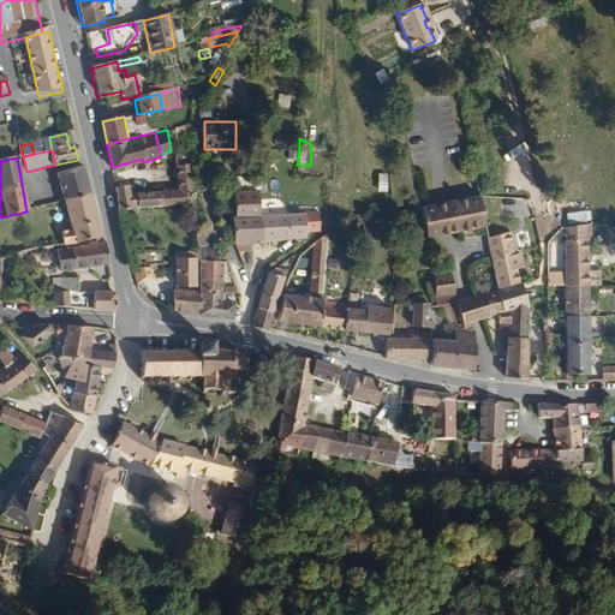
[(88,198),(81,168),(58,173),(64,203),(88,198)]
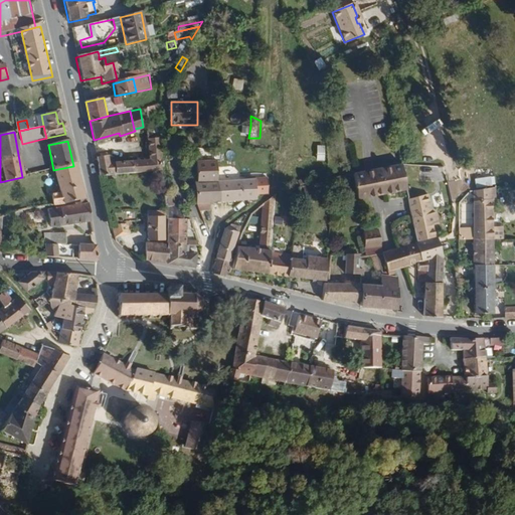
[(163,154),(163,146),(149,148),(149,155),(163,154)]
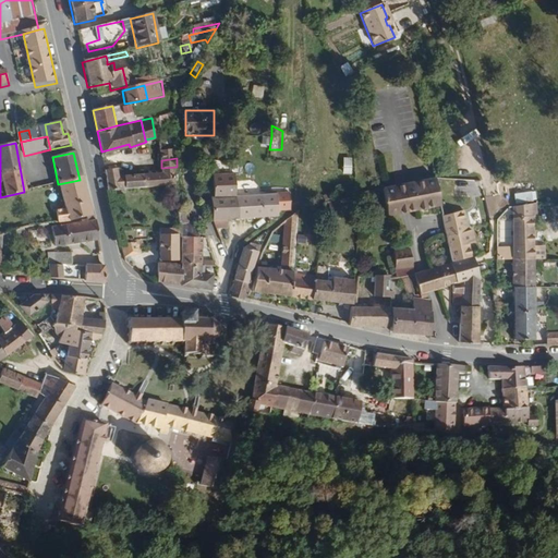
[(123,172),(122,167),(119,166),(104,167),(107,191),(124,189),(123,172)]
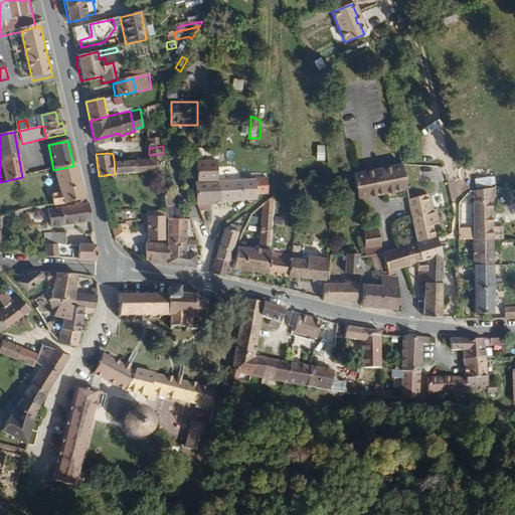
[(164,169),(163,154),(149,155),(147,155),(133,157),(135,172),(164,169)]
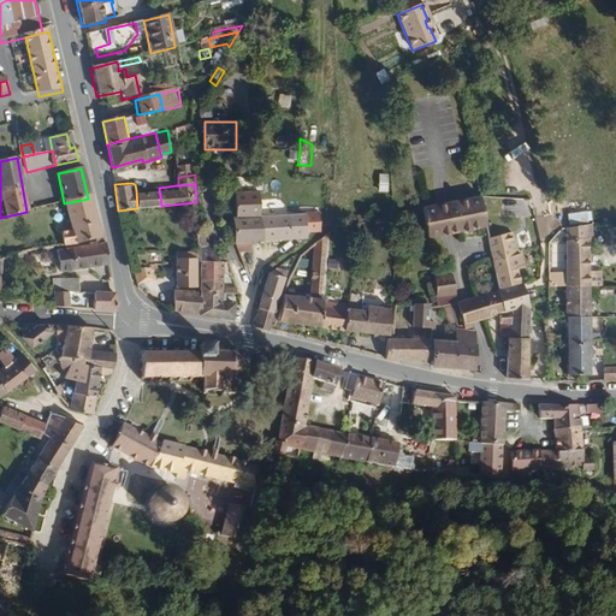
[(161,206),(159,188),(136,190),(137,208),(161,206)]
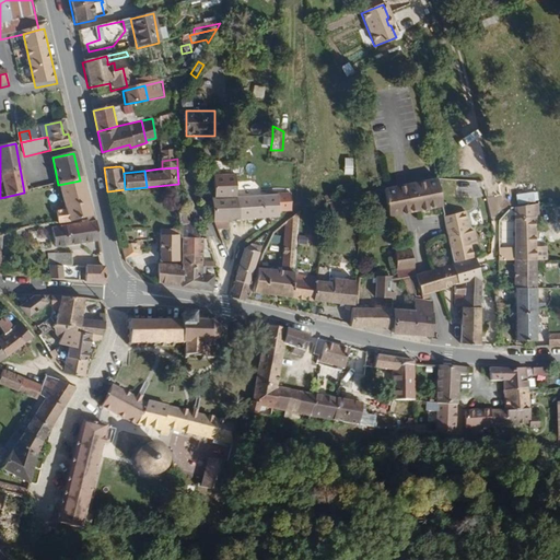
[(222,182),(222,172),(214,173),(213,189),(231,187),(231,182),(222,182)]
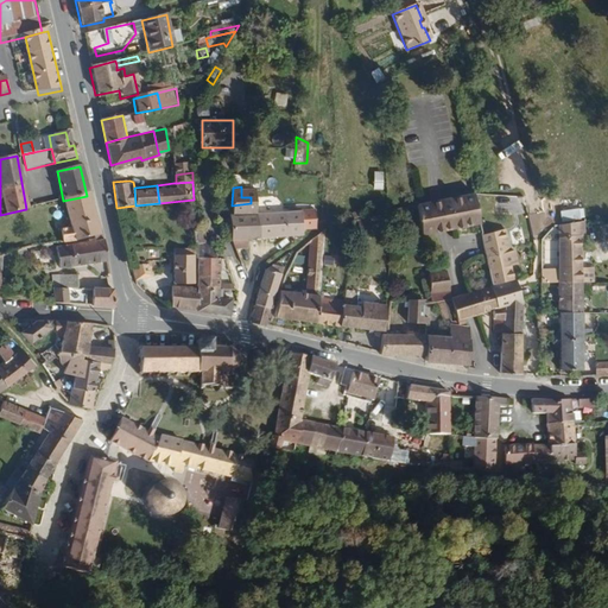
[(97,240),(87,196),(63,201),(64,211),(58,213),(61,227),(68,233),(57,234),(58,245),(97,240)]
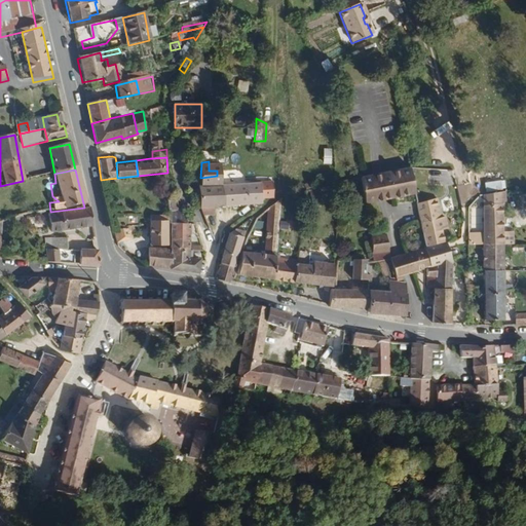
[(415,198),(410,173),(379,177),(381,194),(385,193),(386,202),(415,198)]
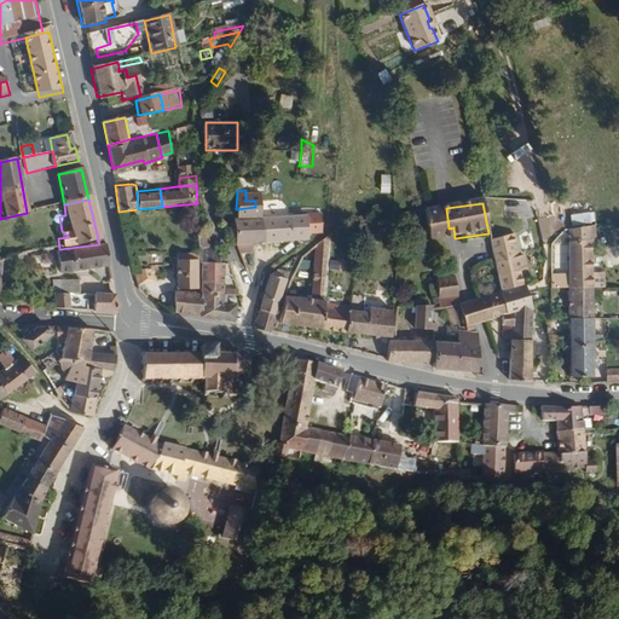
[(265,249),(267,221),(266,206),(255,207),(236,209),(236,252),(239,262),(254,261),(254,252),(265,250),(265,249)]
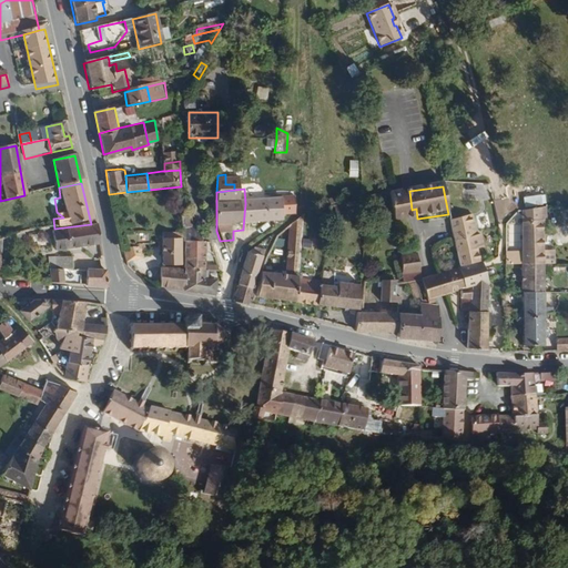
[(417,219),(416,209),(412,210),(409,191),(406,192),(398,193),(402,221),(409,220),(417,219)]
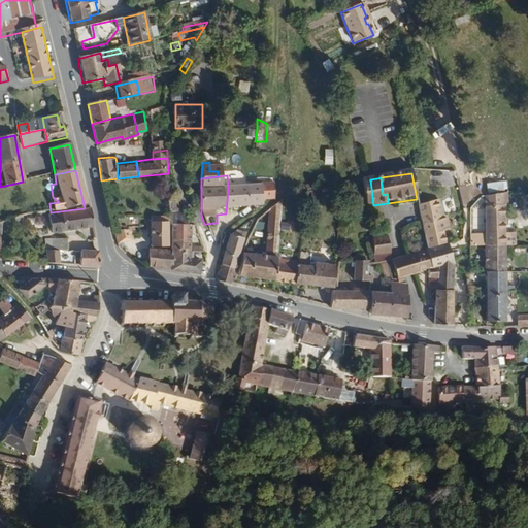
[(373,205),(370,179),(358,182),(359,187),(362,207),(373,205)]
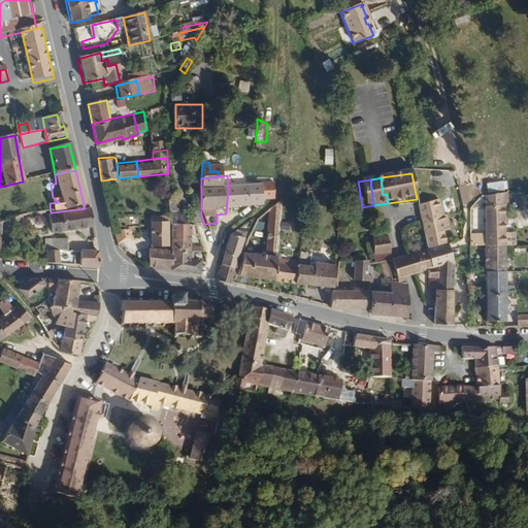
[(271,199),(269,184),(260,185),(261,201),(271,199)]
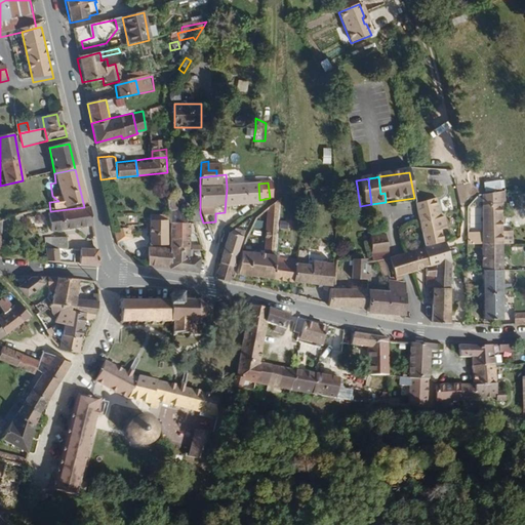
[(259,200),(258,184),(227,188),(225,211),(225,212),(259,206),(259,200)]
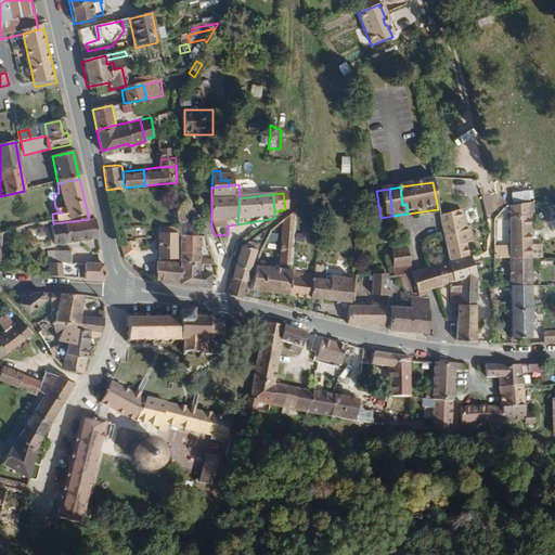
[(529,305),(529,220),(533,219),(533,206),(529,207),(511,209),(510,310),(505,310),(502,313),(502,317),(505,320),(510,320),(510,343),(529,343),(529,315),(533,317),(532,311),(529,310),(529,305)]
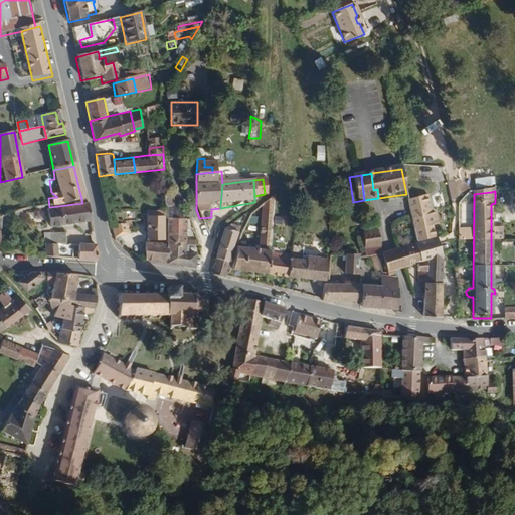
[(271,254),(278,192),(264,202),(260,252),(271,254)]
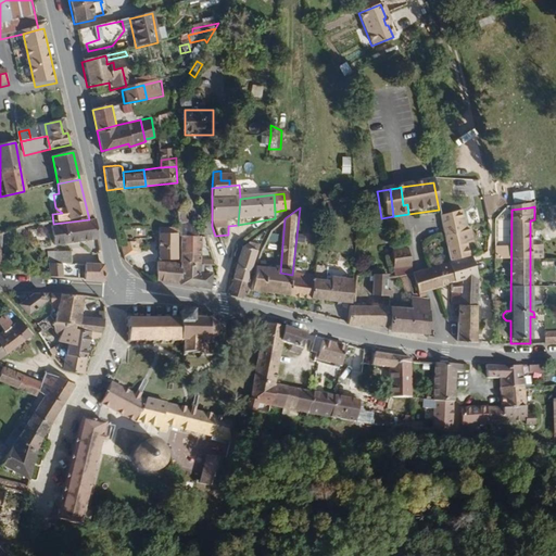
[(190,222),(190,211),(181,210),(181,222),(190,222)]
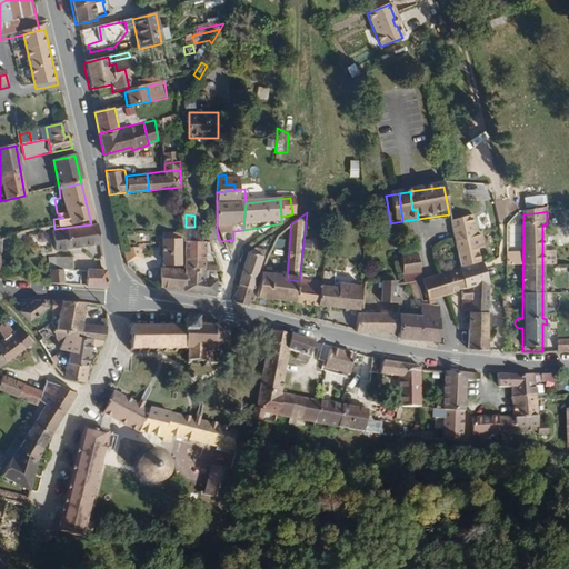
[(476,239),(472,221),(450,225),(453,240),(455,243),(476,239)]
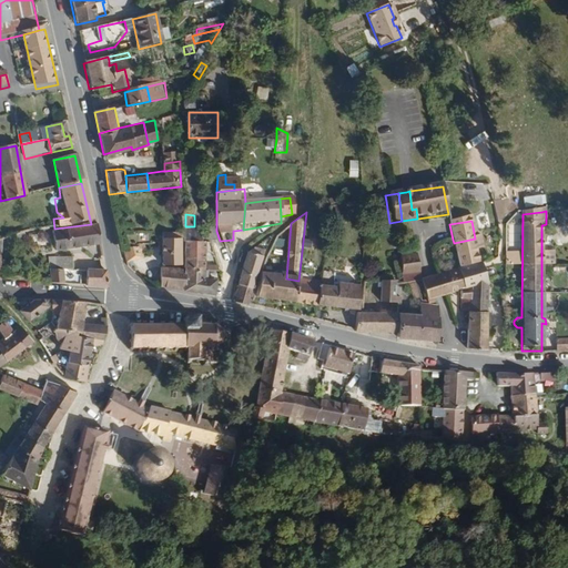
[(98,245),(93,224),(91,224),(47,234),(52,255),(98,245)]
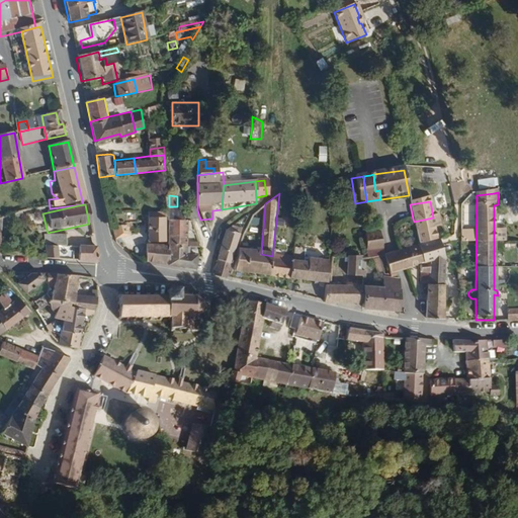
[(187,221),(183,206),(177,206),(169,206),(170,221),(187,221)]
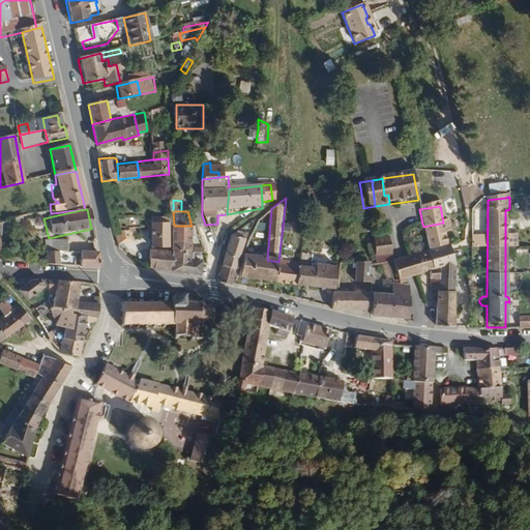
[(174,245),(168,214),(151,217),(156,248),(174,245)]
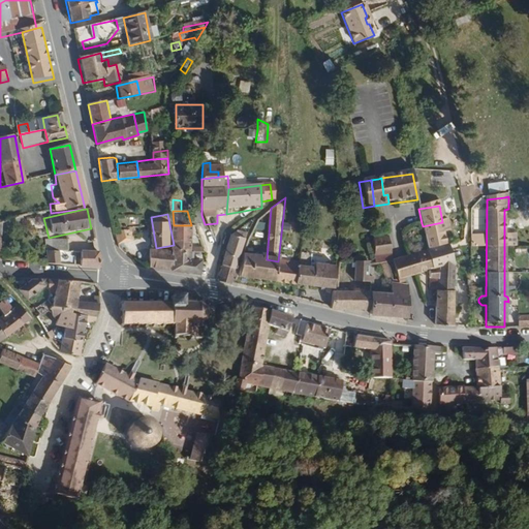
[(452,270),(445,236),(450,235),(449,221),(442,222),(423,226),(428,254),(431,272),(438,272),(436,290),(435,312),(434,328),(447,330),(452,270)]
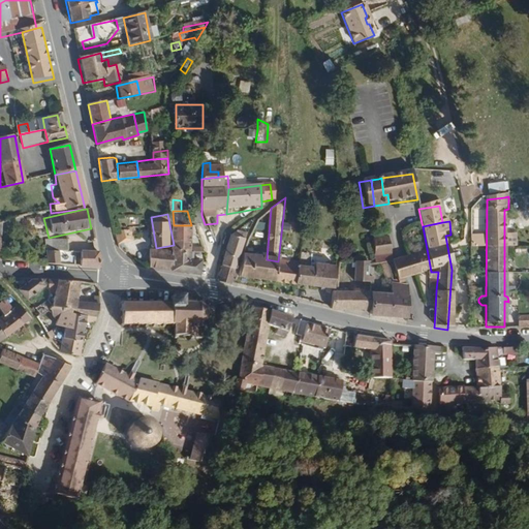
[(237,255),(246,225),(236,222),(231,225),(223,252),(237,255)]
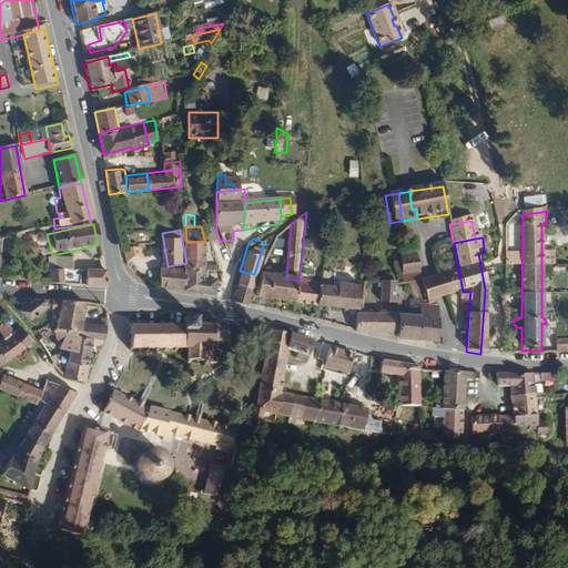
[(210,266),(210,242),(205,242),(186,242),(188,267),(210,266)]
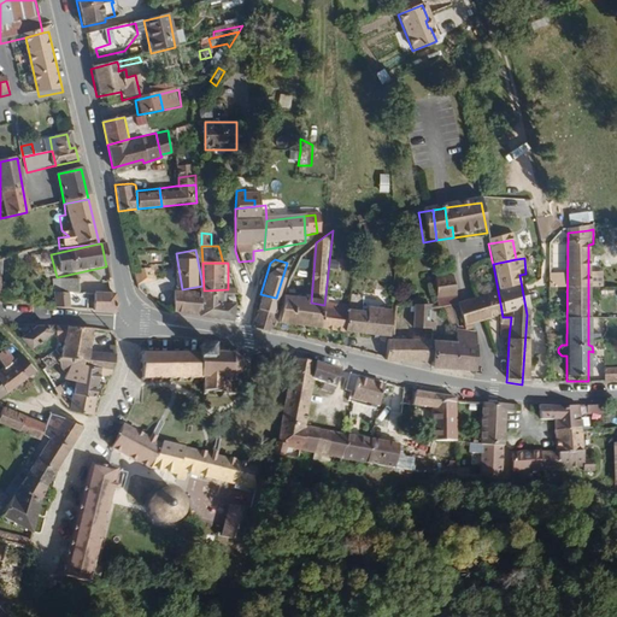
[(152,285),(150,269),(130,271),(131,288),(152,285)]
